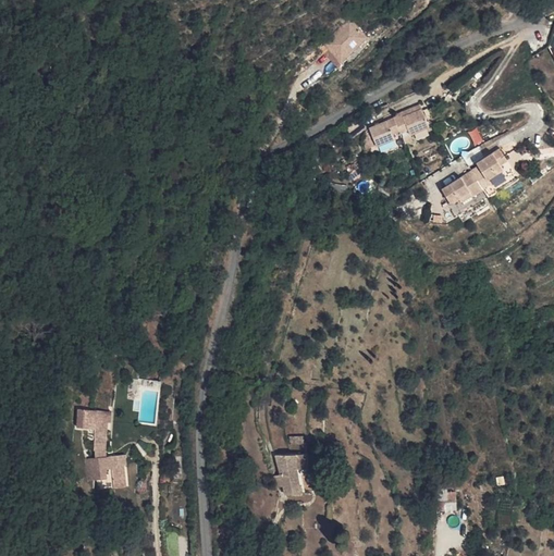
[(347,20),(323,44),(340,61),(365,37),(347,20)]
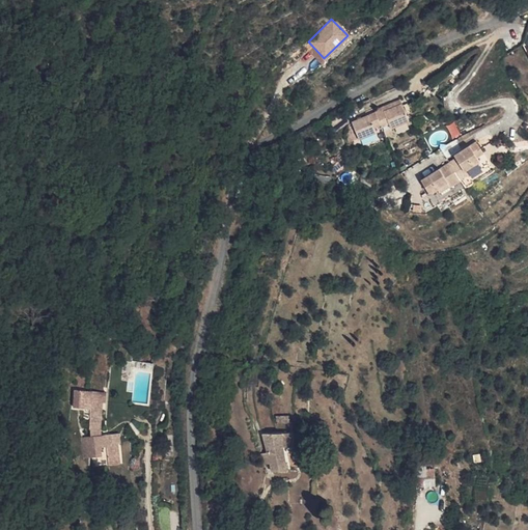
[(399,99),(373,110),(374,112),(376,115),(401,104),(399,99)]
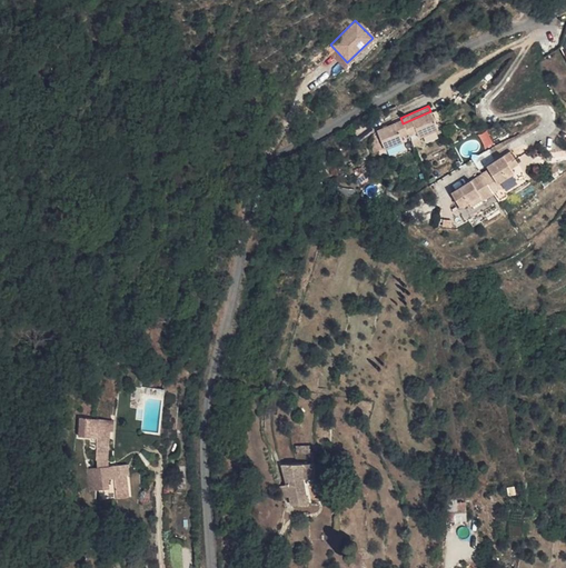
[(403,123),(407,132),(408,136),(416,131),(419,138),(438,130),(430,111),(403,123)]
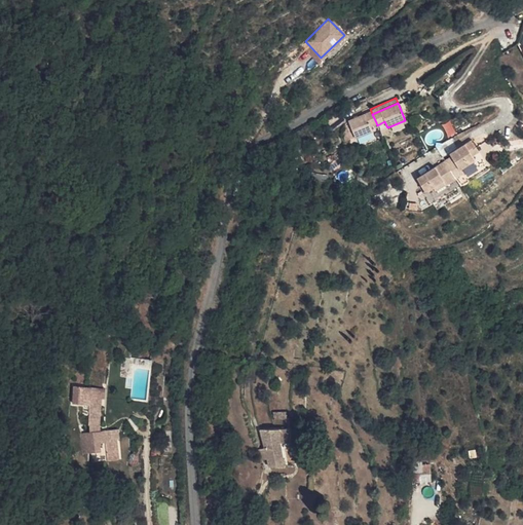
[(337,111),(326,119),(332,128),(343,120),(337,111)]
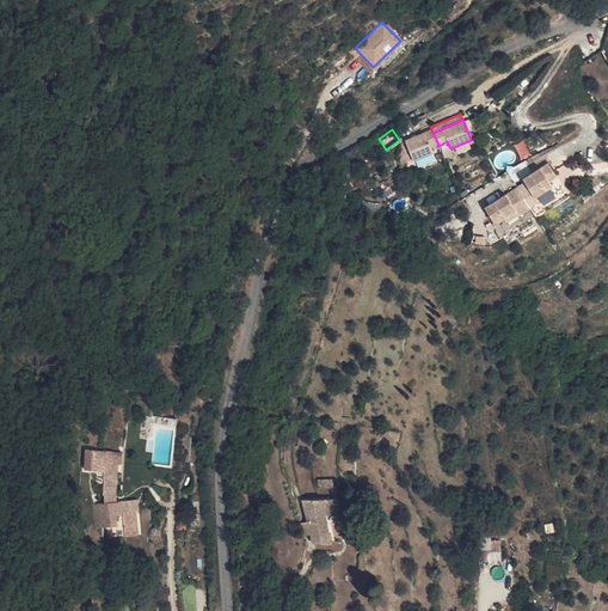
[(429,146),(437,142),(433,133),(431,129),(405,140),(413,160),(431,152),(429,146)]
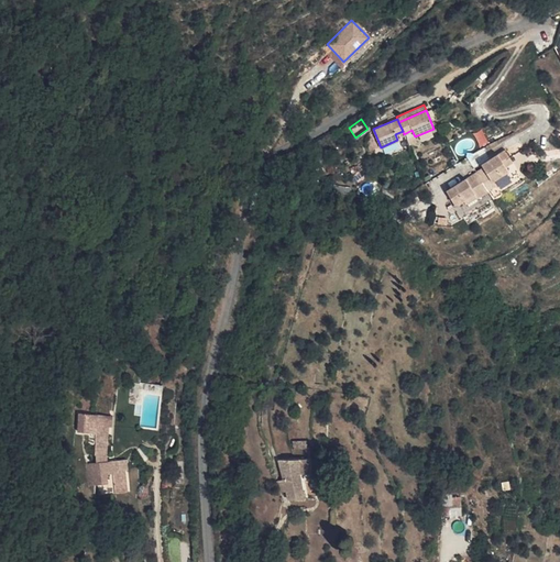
[(512,163),(505,151),(480,166),(483,172),(490,184),(508,173),(505,167),(512,163)]
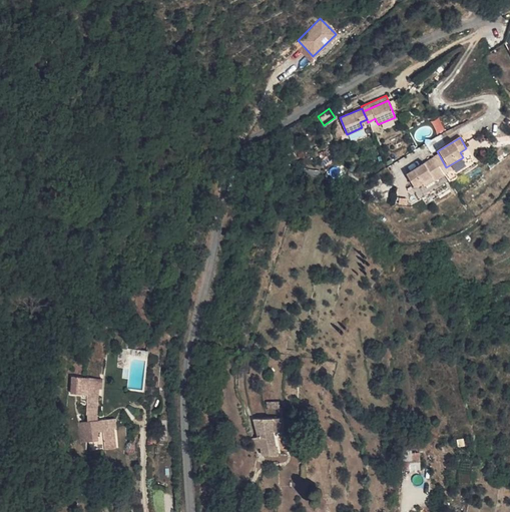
[(469,154),(466,148),(460,152),(463,157),(469,154)]
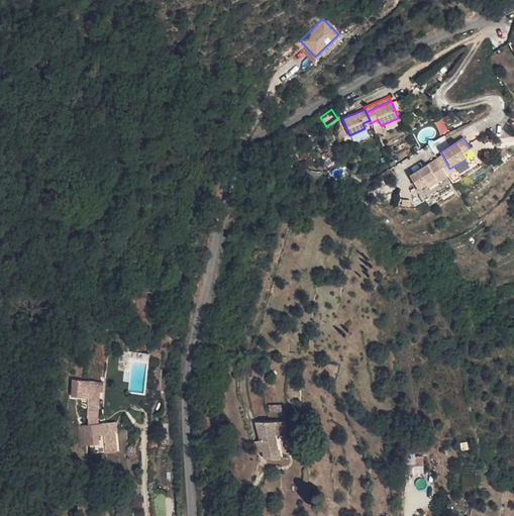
[(443,158),(438,162),(446,176),(452,172),(449,169),(443,158)]
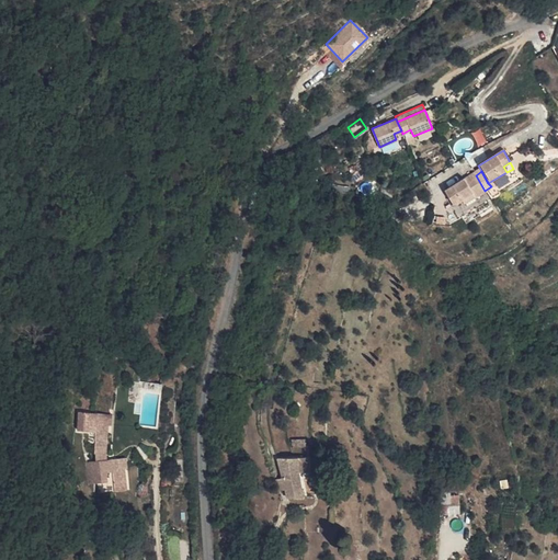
[(476,175),(469,179),(470,181),(465,183),(470,193),(474,197),(485,191),(476,175)]
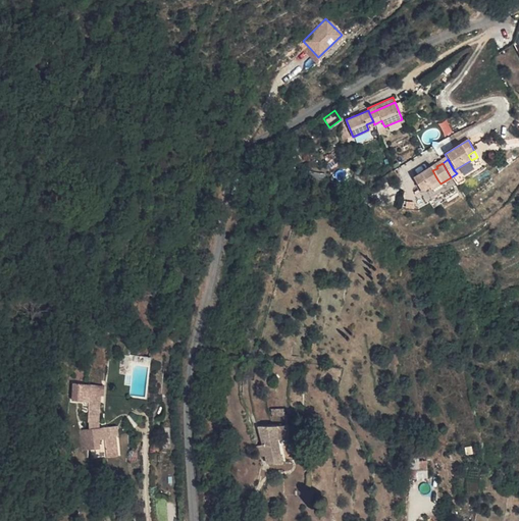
[(431,167),(430,166),(412,176),(419,190),(426,186),(437,179),(432,170),(431,167)]
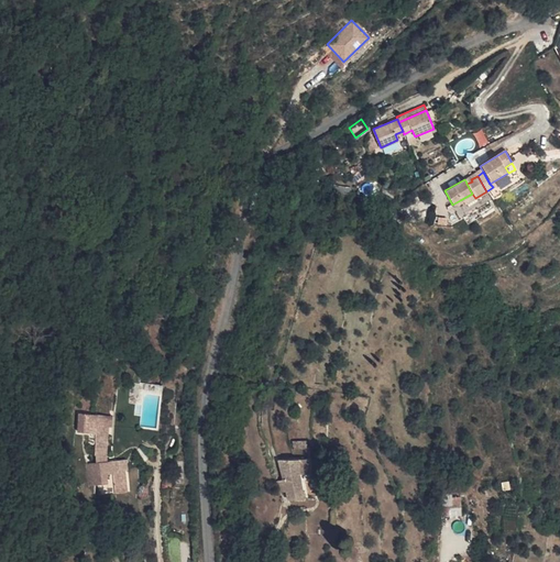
[(475,198),(472,194),(460,200),(463,206),(475,198)]
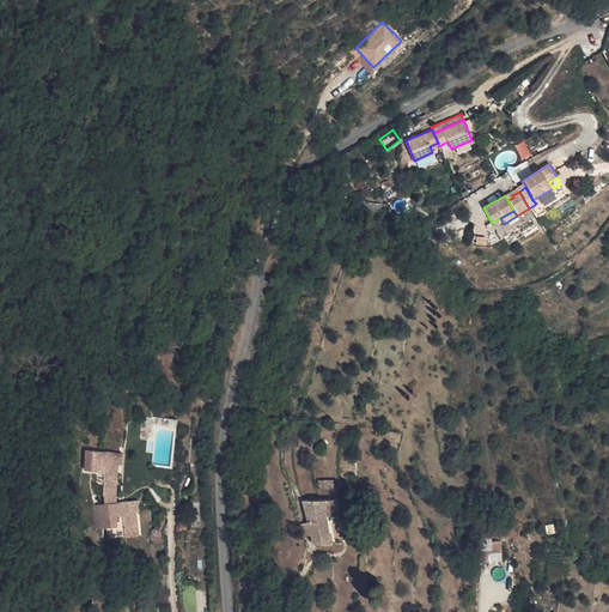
[(115,453),(87,449),(87,470),(87,471),(96,472),(97,464),(107,465),(107,473),(104,483),(117,485),(120,464),(114,462),(115,453)]
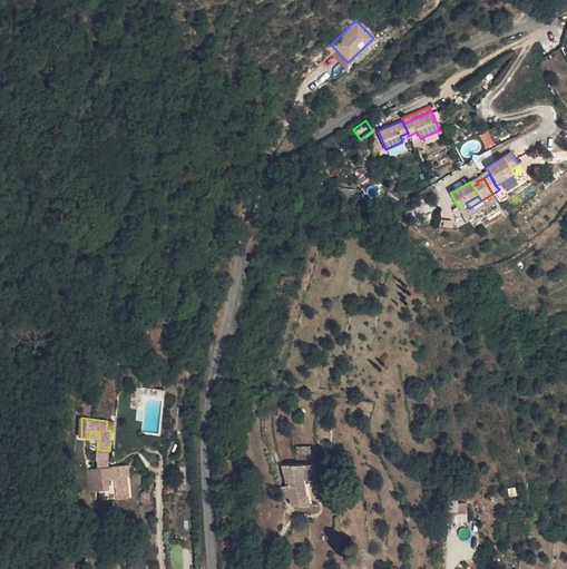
[(109,451),(97,449),(96,459),(107,461),(109,451)]
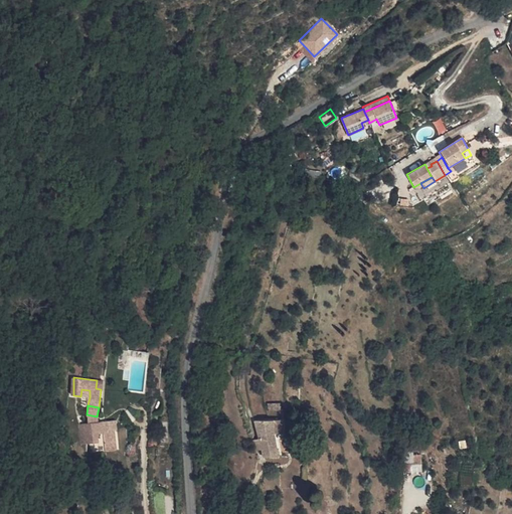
[(284,419),(251,419),(264,458),(292,458),(293,430),(285,430),(284,419)]
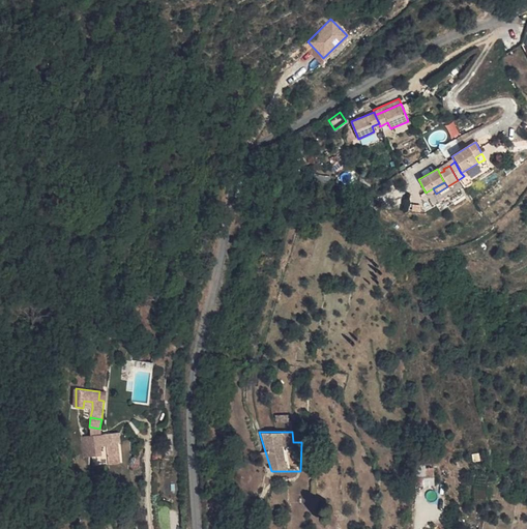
[(113,443),(112,433),(78,436),(82,458),(88,458),(87,451),(98,450),(97,447),(104,447),(106,461),(118,459),(117,443),(113,443)]
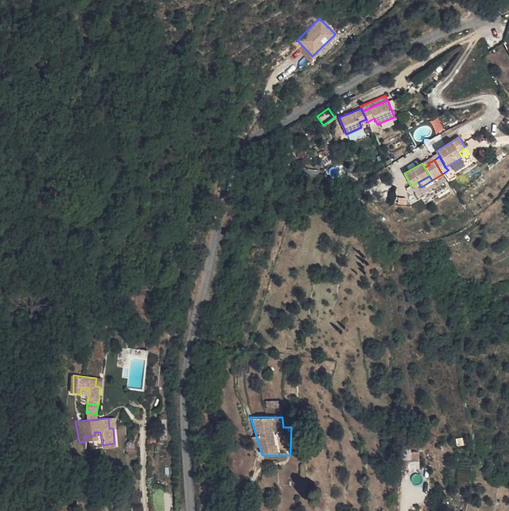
[(407,452),(397,453),(399,468),(408,468),(407,452)]
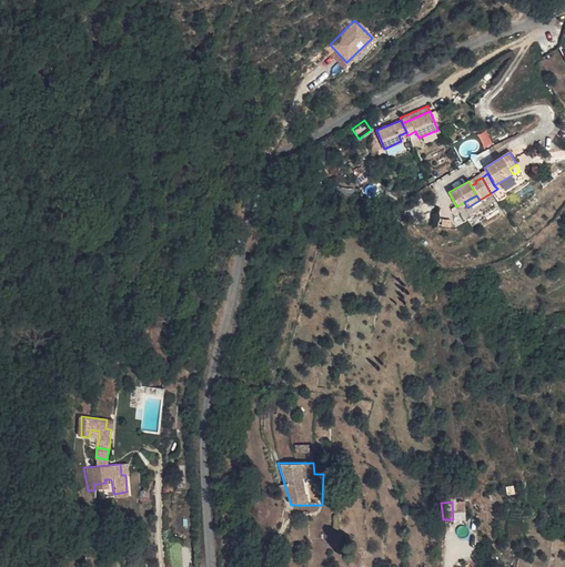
[(465,502),(452,502),(453,519),(466,518),(465,502)]
